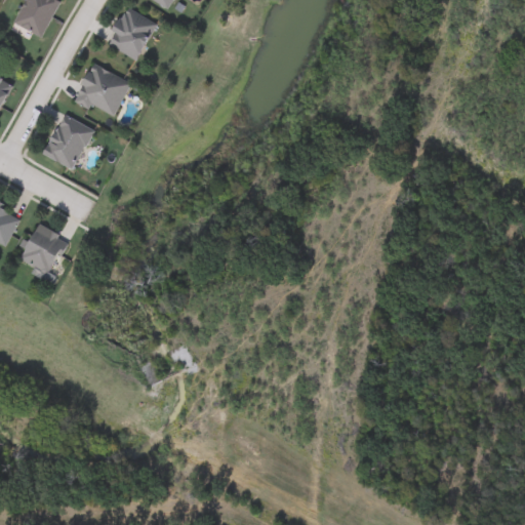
[(58,0),(41,38),(12,25),(23,0),(58,0)]
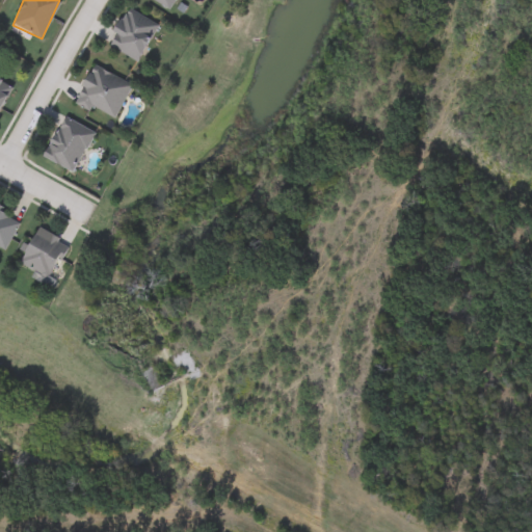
[(176,0),(171,9),(151,0),(176,0)]
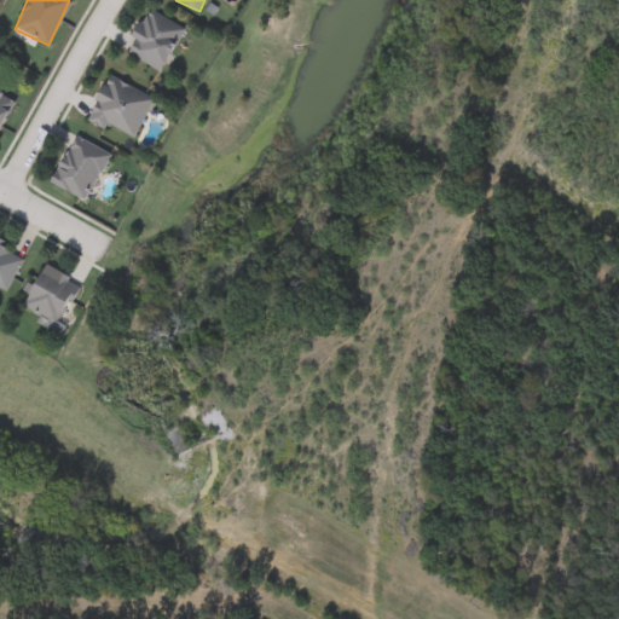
[(160,73),(123,53),(146,10),(181,28),(160,73)]
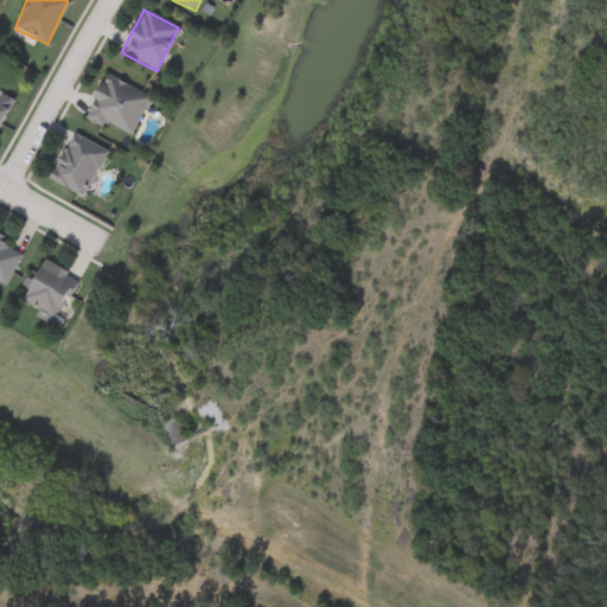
[(132,136),(84,117),(102,75),(148,94),(132,136)]
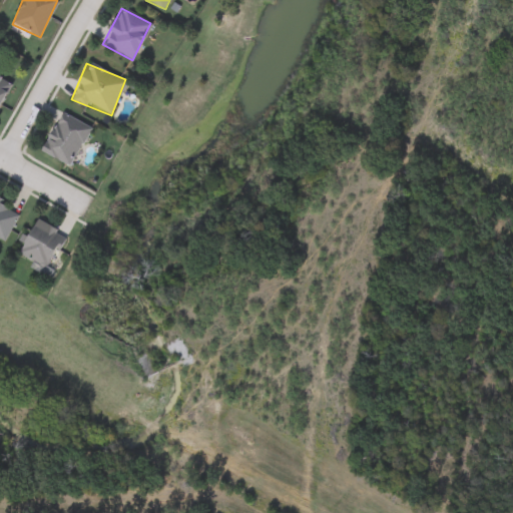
[(0,76),(10,82),(0,102),(0,76)]
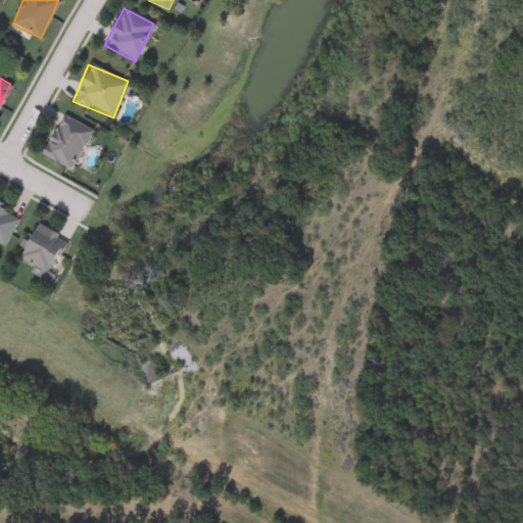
[(42,156),(58,114),(90,127),(74,169),(42,156)]
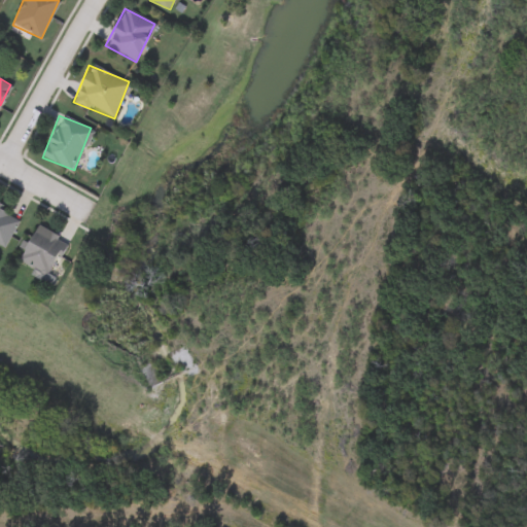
[(4,249),(0,247),(0,210),(18,219),(4,249)]
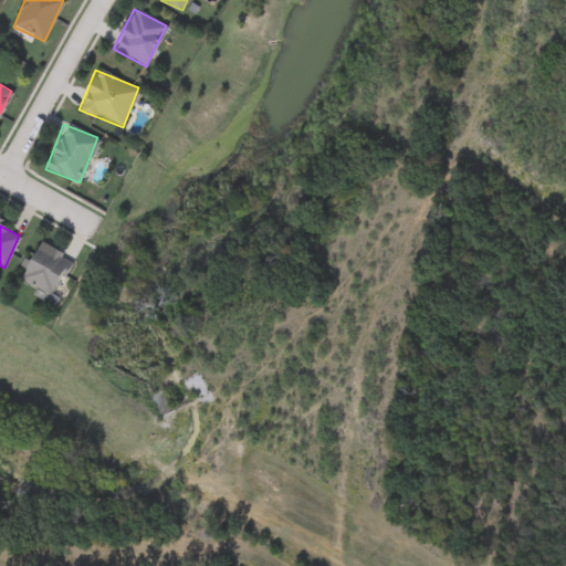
[(38,243),(70,259),(52,296),(20,282),(38,243)]
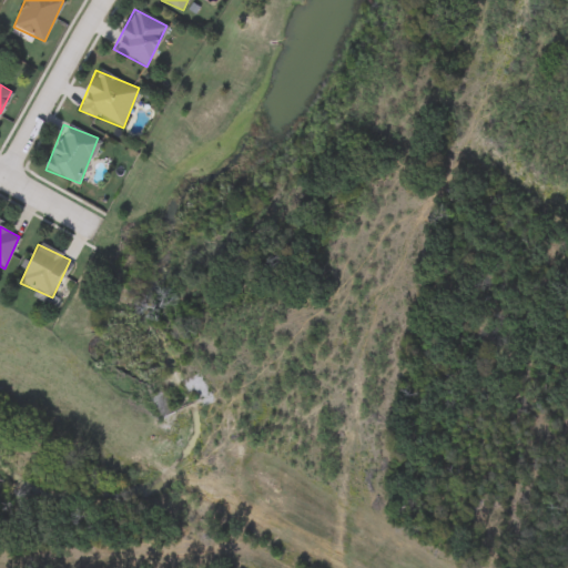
All buildings are outlined.
